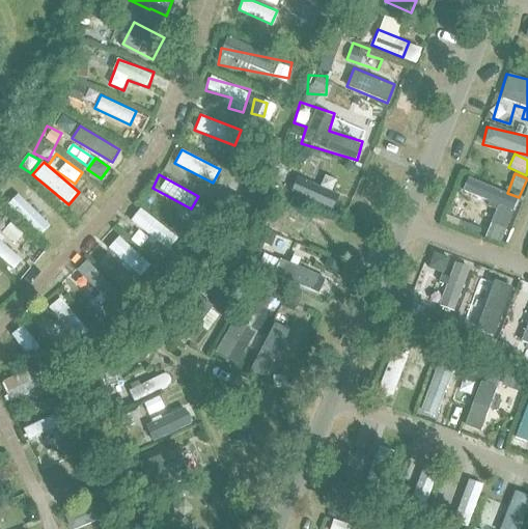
[(497,204),(484,238),(501,244),(519,196),(471,179),(466,193),(497,204)]
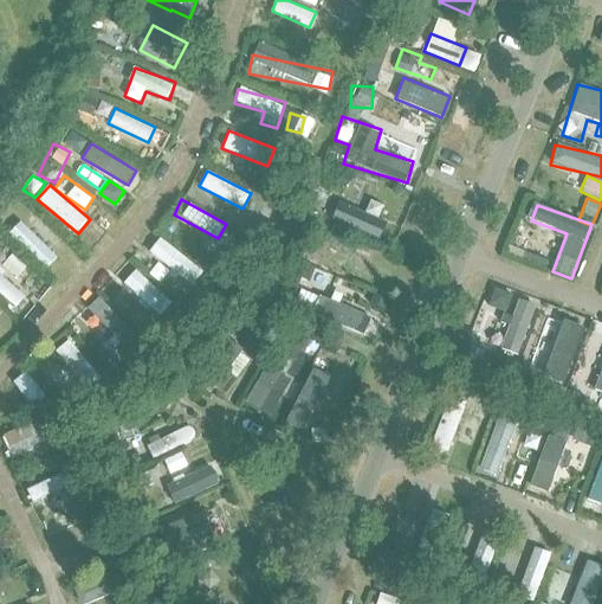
[(19,222),(7,235),(45,271),(58,258),(19,222)]
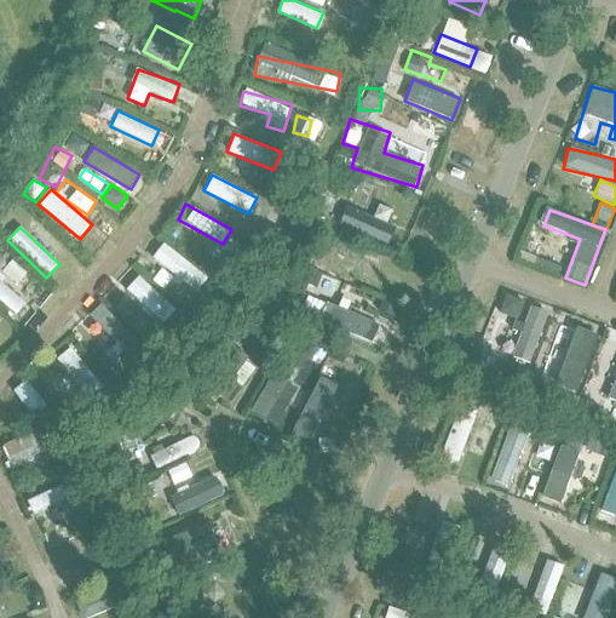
[(534,236),(527,252),(540,257),(547,241),(534,236)]
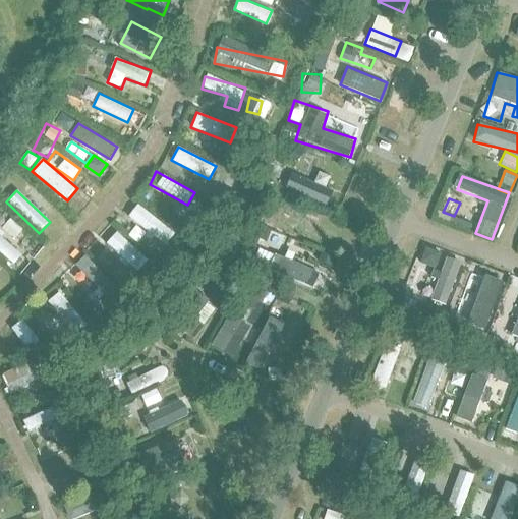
[(166,246),(176,234),(137,204),(127,216),(166,246)]
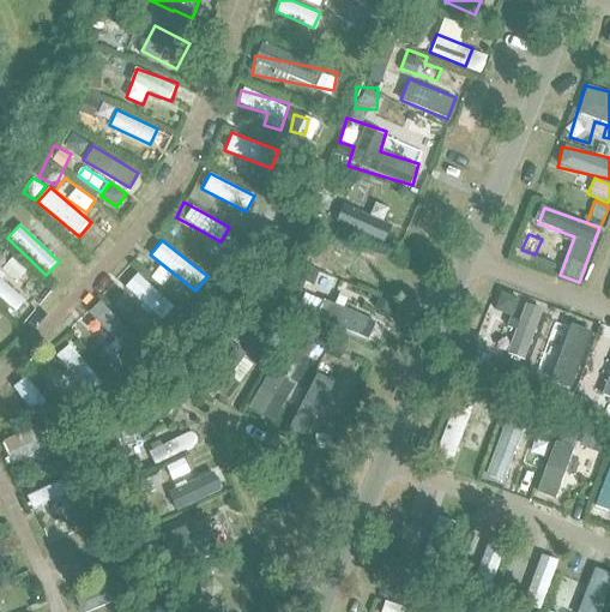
[(162,321),(174,307),(137,273),(124,286),(162,321)]
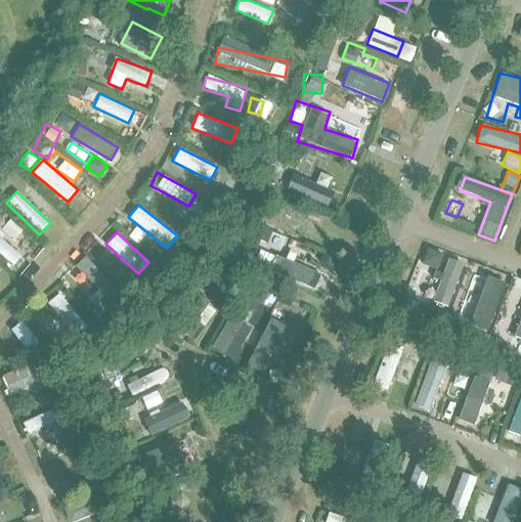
[(270,246),(284,252),(289,238),(275,233),(270,246)]
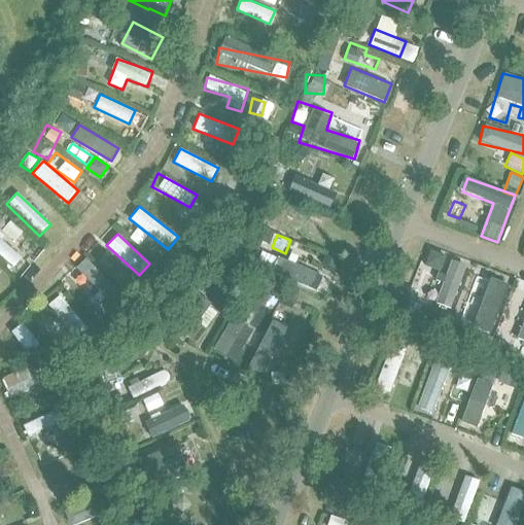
[(0,256),(19,273),(29,261),(0,237),(0,256)]
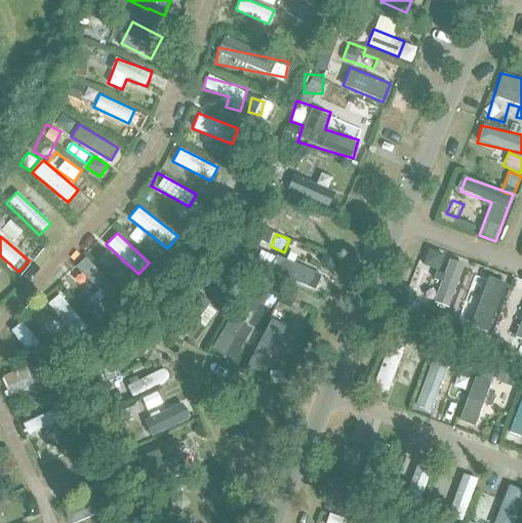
[(259,248),(253,263),(314,288),(320,274),(259,248)]
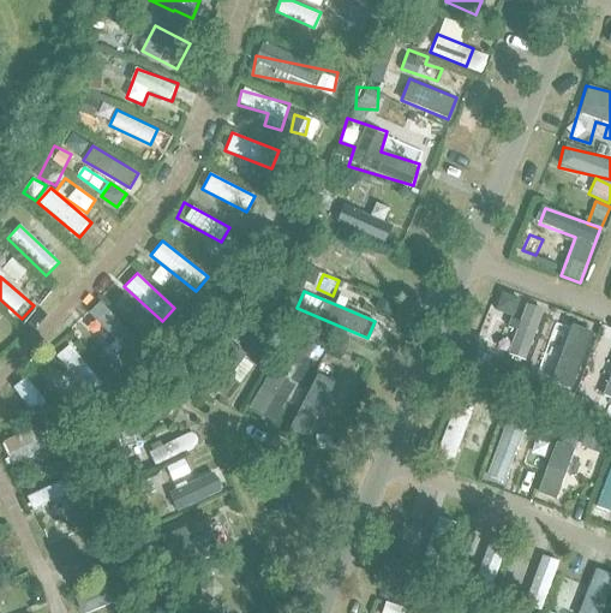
[(87,316),(121,350),(137,334),(101,301),(87,316)]
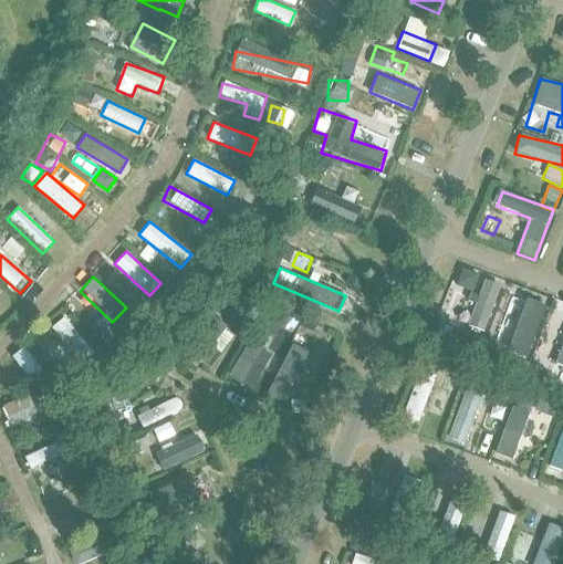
[(493,335),(500,311),(493,309),(501,284),(482,279),(468,327),(493,335)]
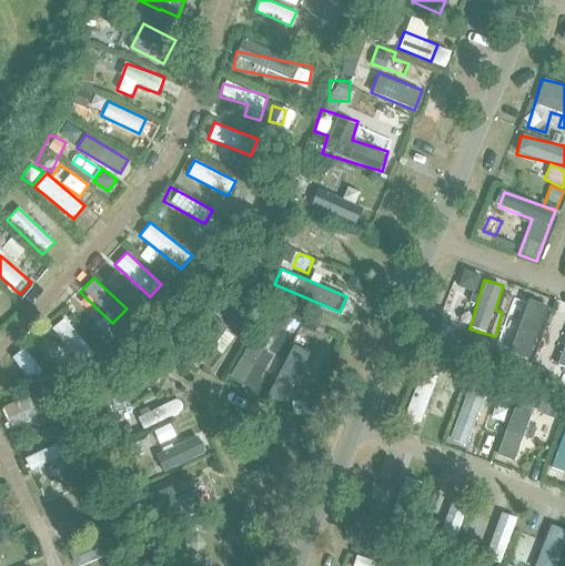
[(531,359),(552,306),(528,297),(508,350),(531,359)]
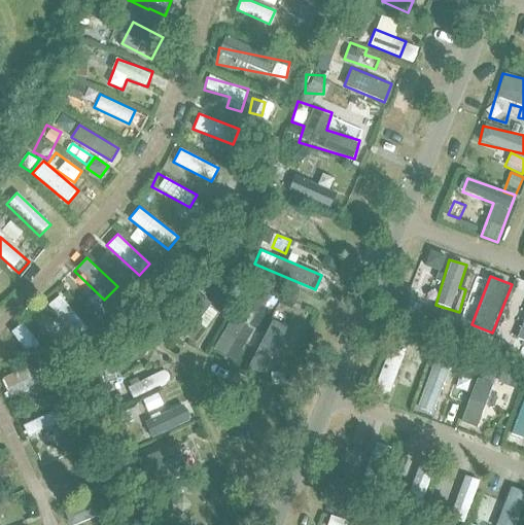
[(62,350),(89,334),(64,295),(38,312),(62,350)]
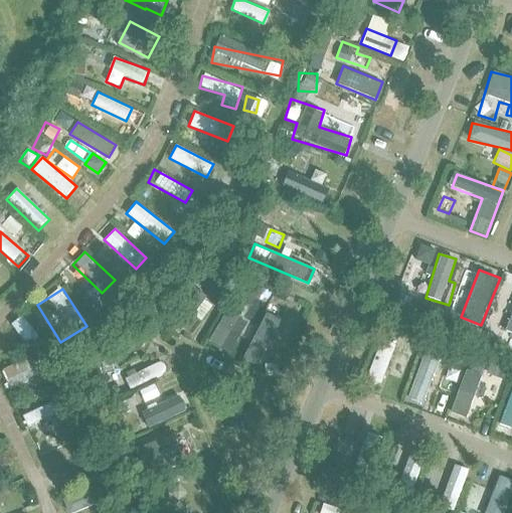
[(240,359),(258,367),(282,320),(265,311),(240,359)]
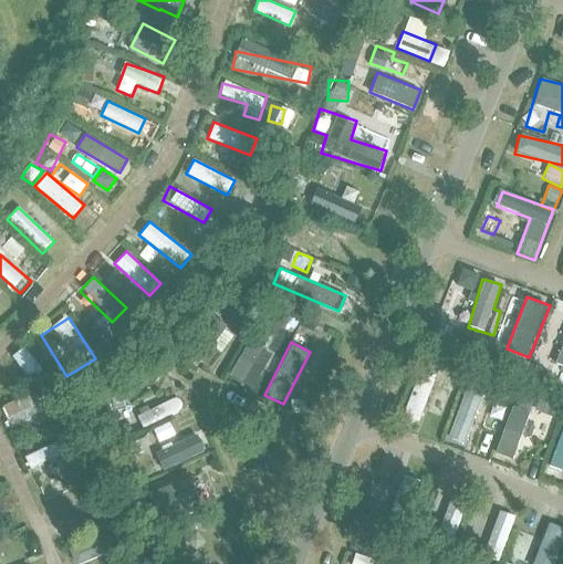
[(241,382),(257,354),(246,347),(230,376),(241,382)]
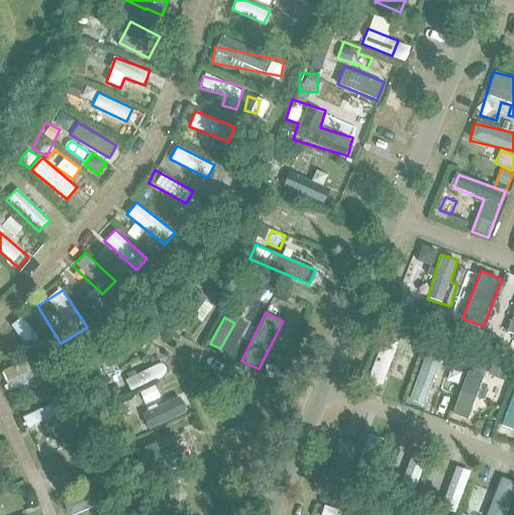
[(376,335),(358,381),(381,389),(398,344),(376,335)]
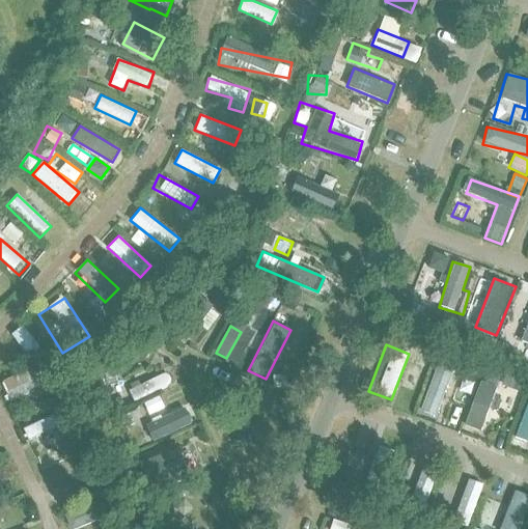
[(423,415),(444,419),(455,365),(435,360),(423,415)]
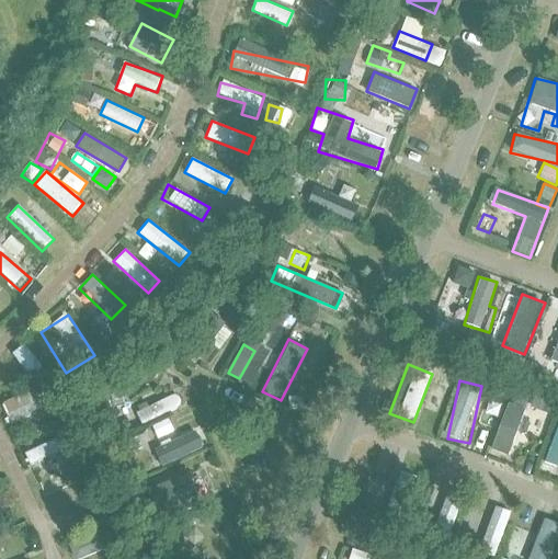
[(13,425),(45,411),(34,387),(2,401),(13,425)]
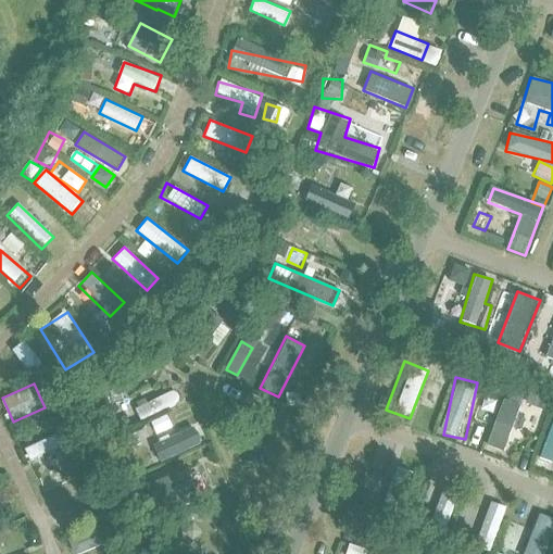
[(503,450),(524,393),(507,387),(487,443),(503,450)]
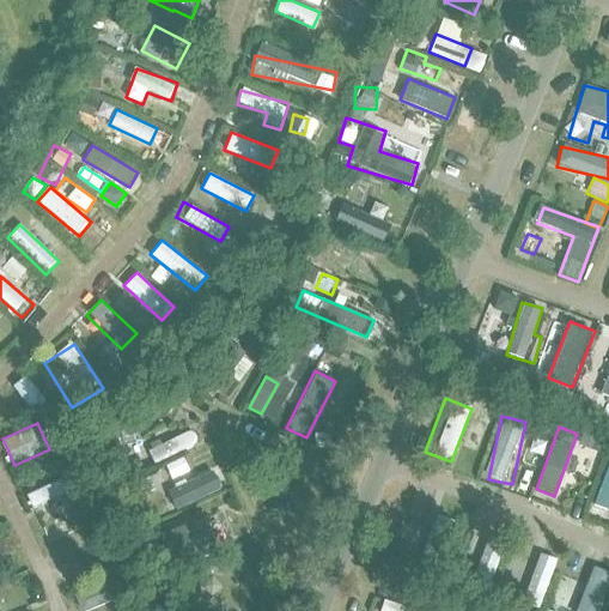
[(195,429),(150,445),(154,460),(200,445),(195,429)]
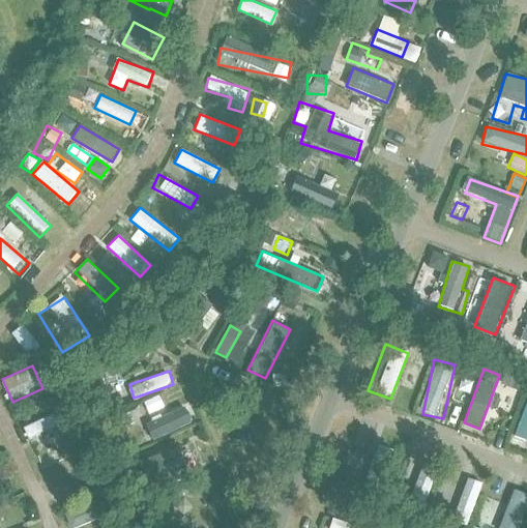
[(523,442),(526,431),(526,399),(525,398),(509,437),(523,442)]
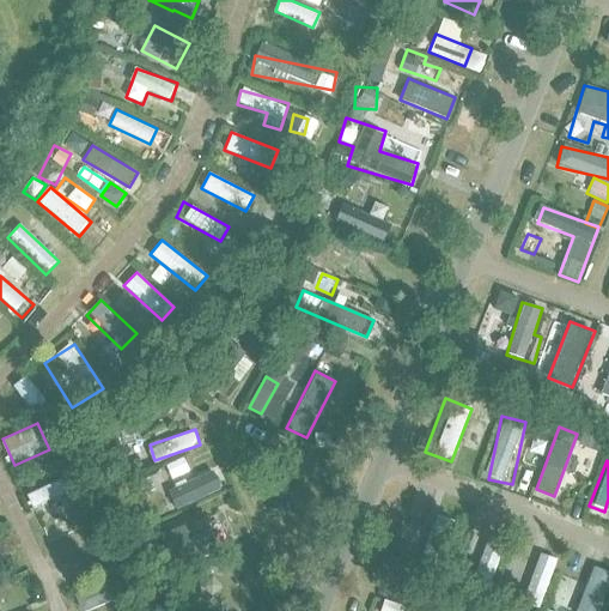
[(168,487),(177,508),(221,488),(212,467),(168,487)]
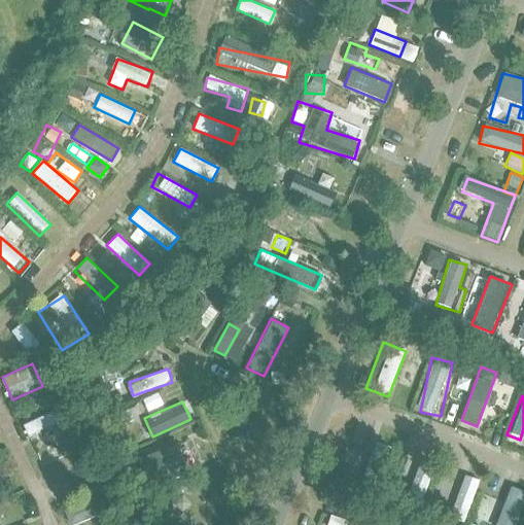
[(23,424),(28,435),(60,420),(55,409),(23,424)]
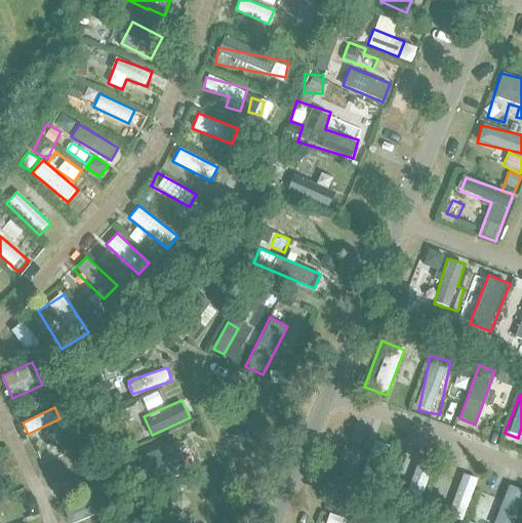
[(31,434),(36,444),(59,433),(54,423),(31,434)]
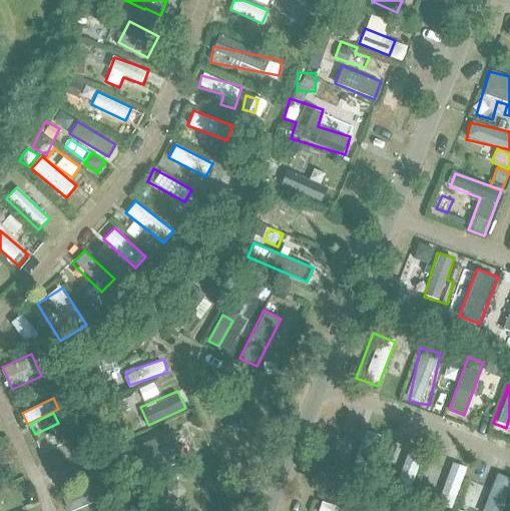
[(143,435),(142,456),(187,457),(188,436),(143,435)]
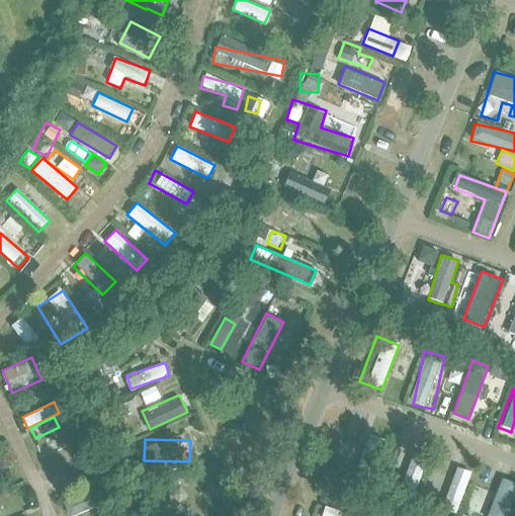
[(456,466),(442,500),(457,506),(470,473),(456,466)]
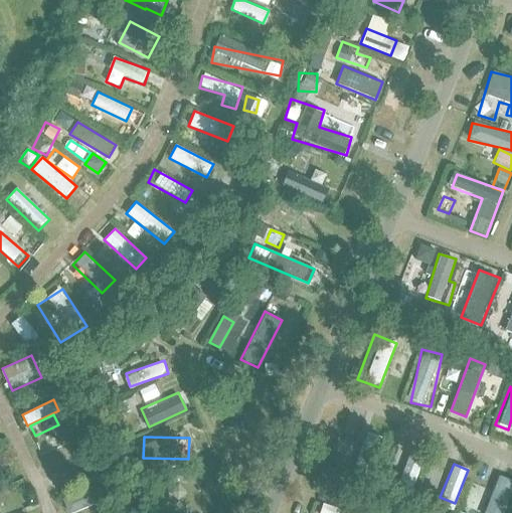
[(504,510),(511,488),(511,478),(499,474),(488,505),(504,510)]
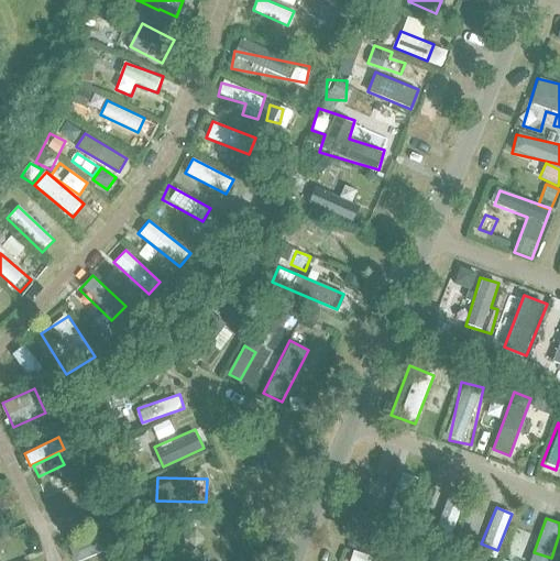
[(353,549),(350,560),(385,560),(386,558),(353,549)]
